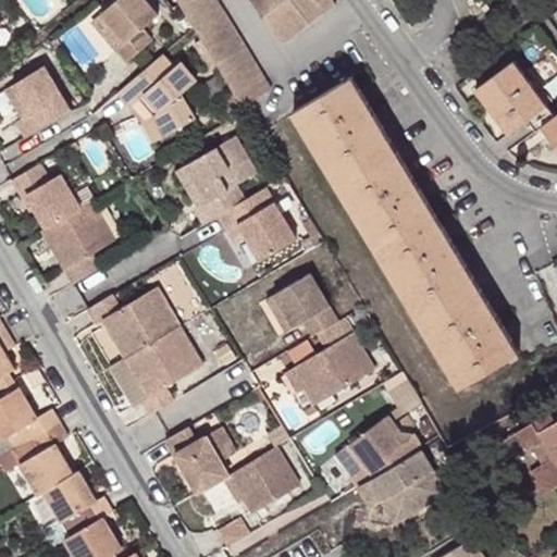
[(147,0),(115,0),(100,12),(125,41),(116,49),(127,62),(151,41),(141,29),(159,14),(147,0)]
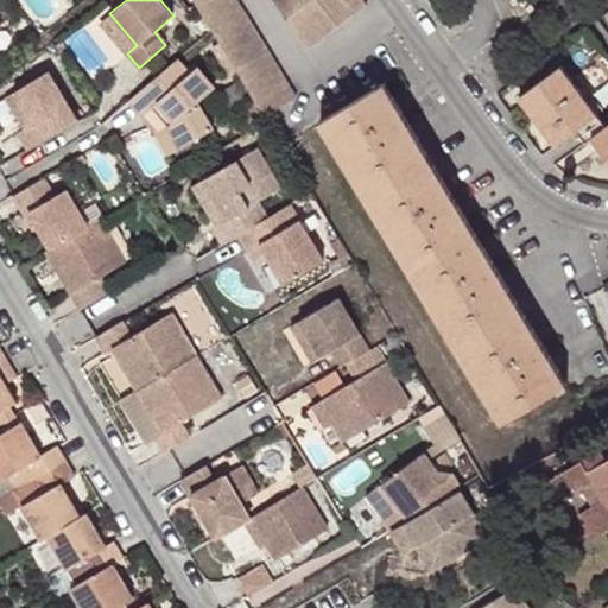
[(238,0),(194,0),(246,86),(278,65),(238,0)]
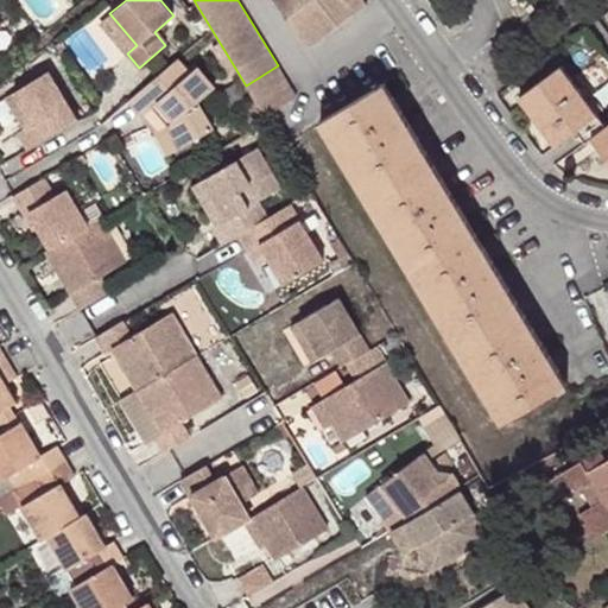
[(368,0),(277,0),(312,48),(372,4),(368,0)]
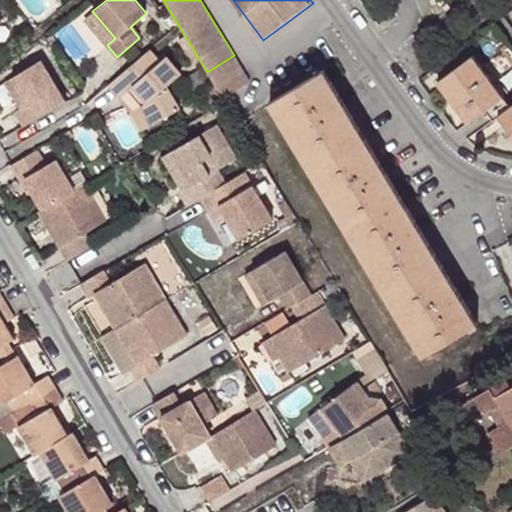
[(115,38),(92,11),(83,18),(107,45),(115,38)]
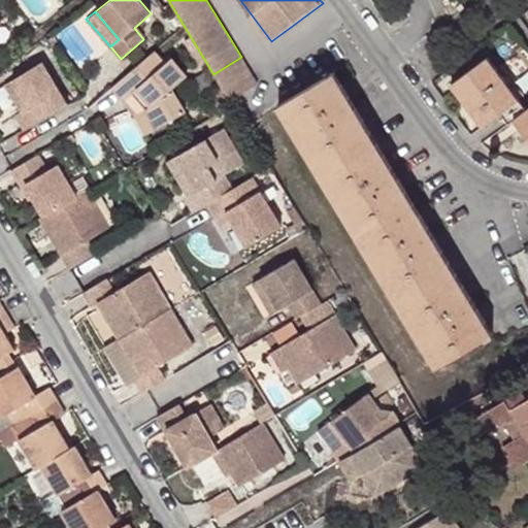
[(189,51),(195,46),(189,37),(184,39),(189,51)]
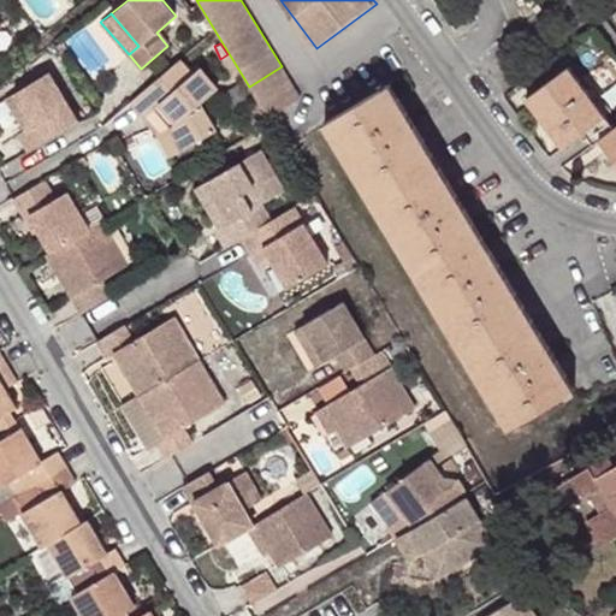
[(179,60),(132,99),(144,117),(155,110),(169,123),(183,148),(217,129),(200,101),(218,87),(201,67),(191,75),(179,60)]
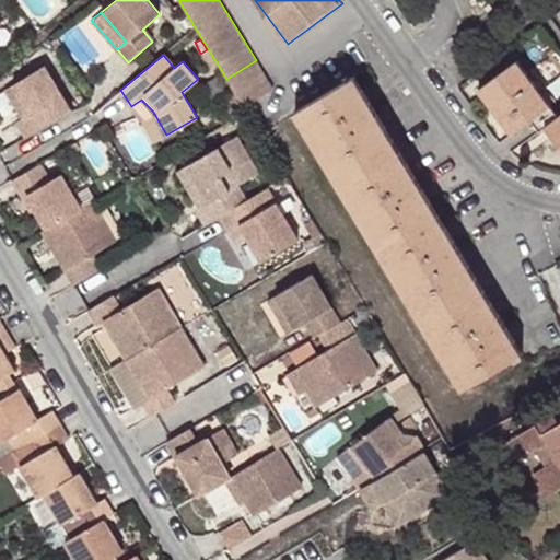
[(512,135),(532,120),(551,105),(518,60),(479,89),(512,135)]
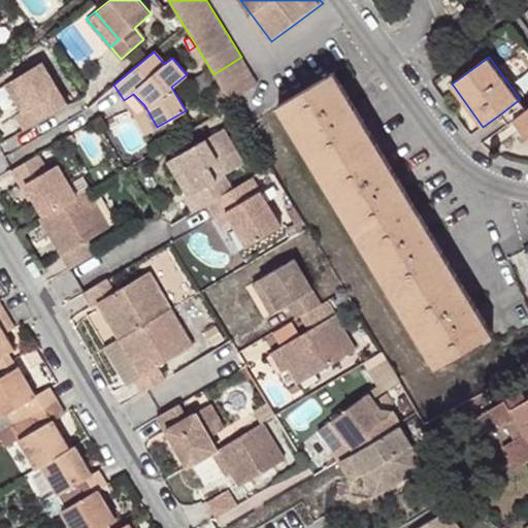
[(15,116),(24,129),(68,103),(43,61),(12,79),(29,107),(15,116)]
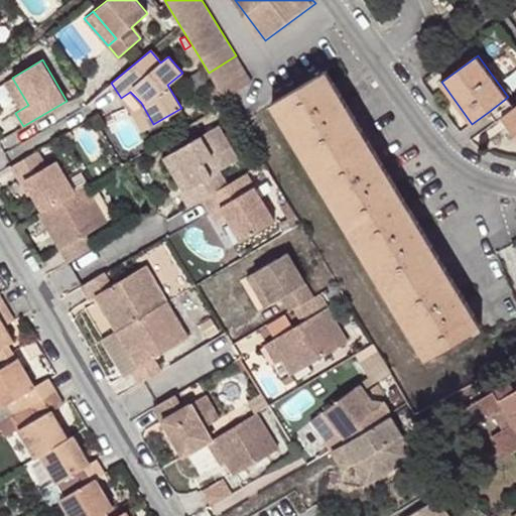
[(350,232),(360,250),(407,227),(419,221),(406,199),(374,145),(329,70),(272,103),(310,167),(350,232)]
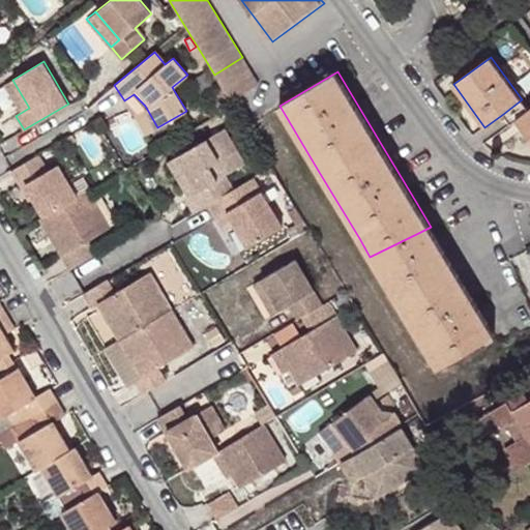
[(222,111),(232,106),(219,86),(210,91),(222,111)]
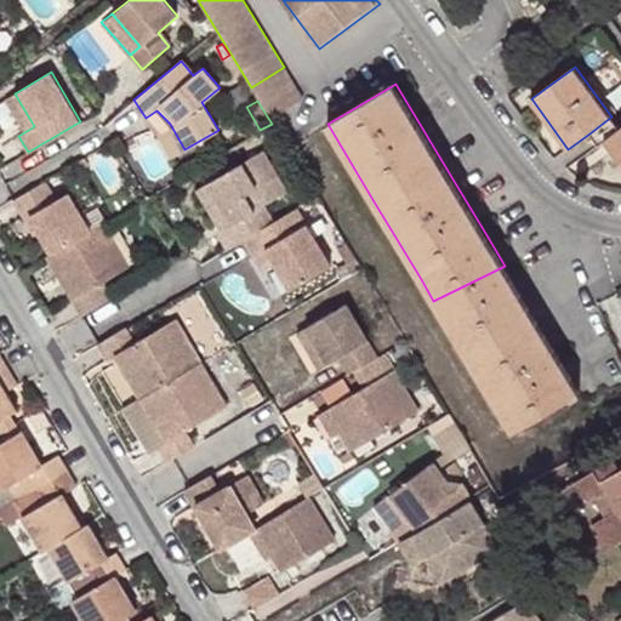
[(157,110),(146,118),(159,136),(157,138),(169,159),(174,157),(184,149),(170,124),(157,110)]
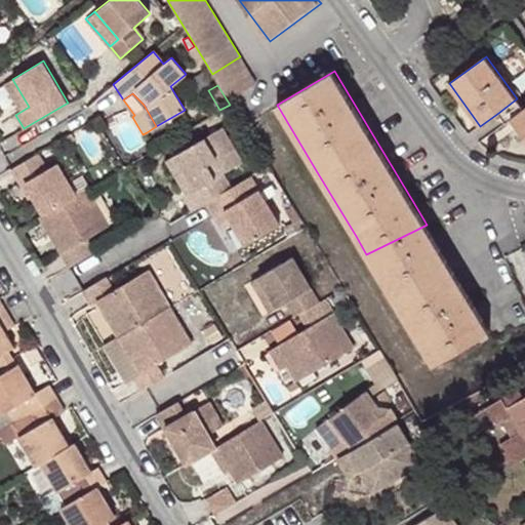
[(517,98),(498,113),(505,122),(511,118),(524,108),(517,98)]
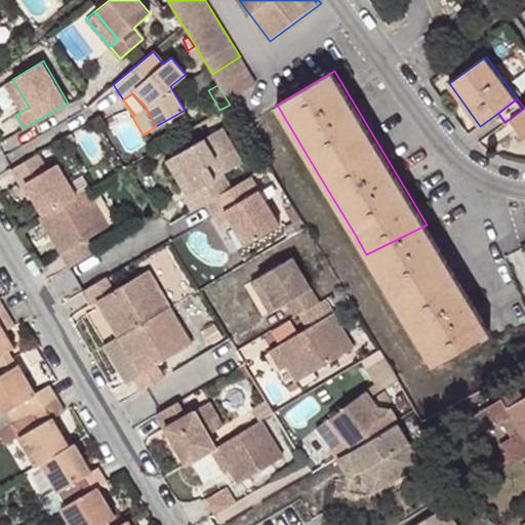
[(524,107),(524,108),(511,118),(524,137),(524,107)]
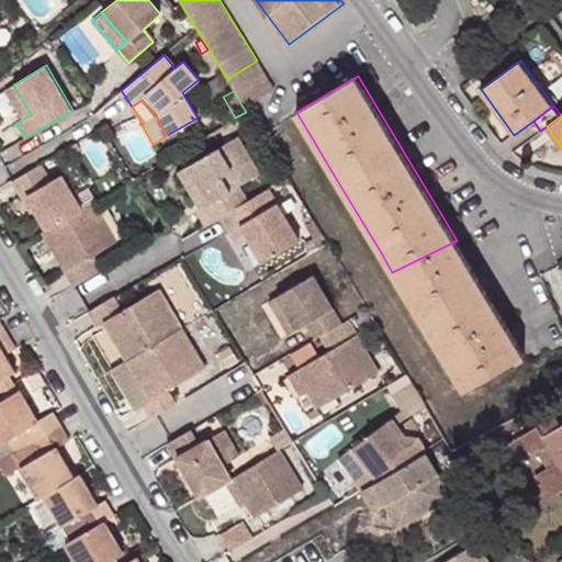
[(197,208),(206,224),(221,215),(248,200),(238,183),(251,176),(244,164),(253,158),(239,135),(190,164),(211,199),(200,205),(197,208)]
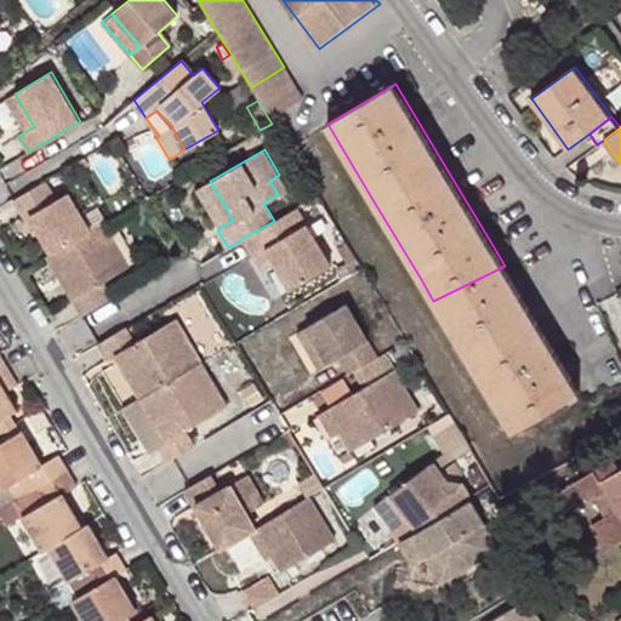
[(269,181),(278,194),(286,189),(279,175),(269,181)]
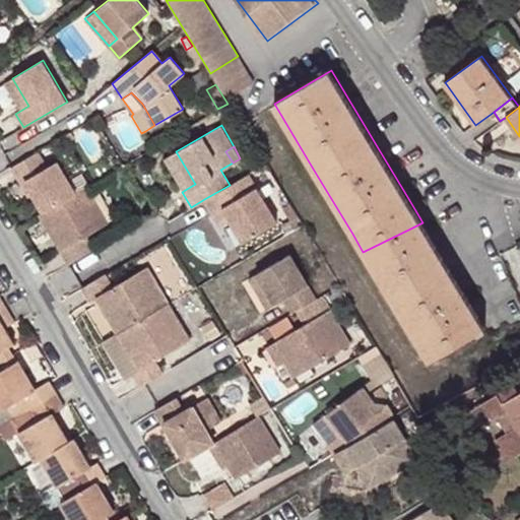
[(45,210),(86,187),(66,153),(47,166),(38,150),(11,166),(20,181),(25,178),(45,210)]
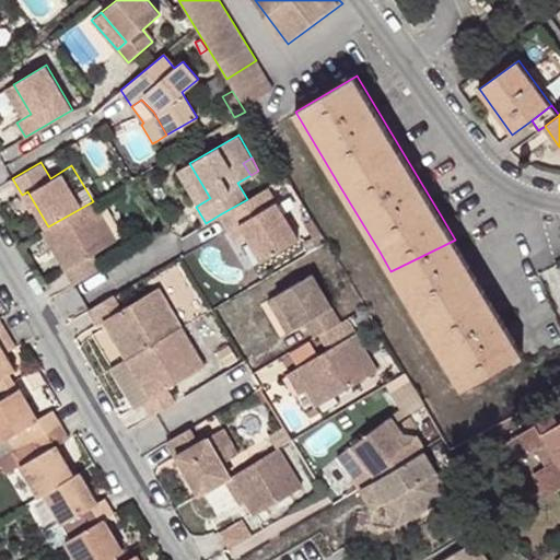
[(178,170),(199,205),(210,198),(189,163),(178,170)]
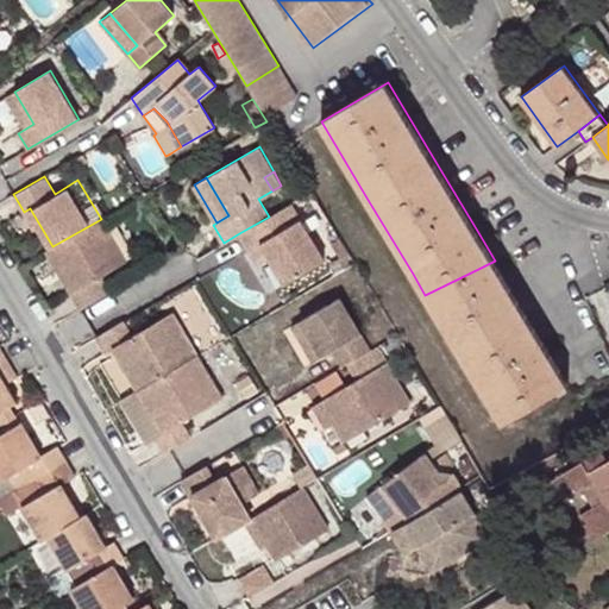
[(320,262),(287,206),(269,217),(239,233),(251,252),(263,245),(284,283),(320,262)]
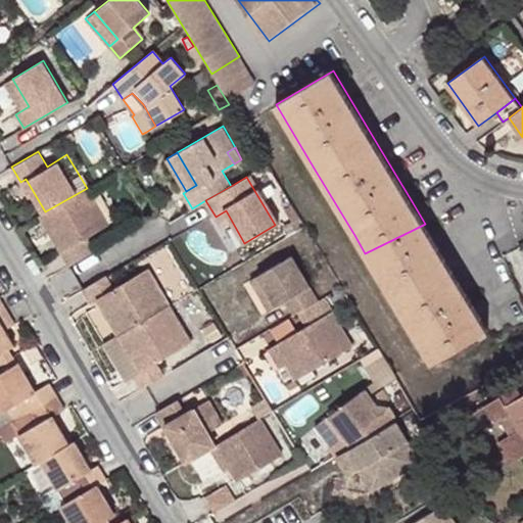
[(58,249),(68,266),(96,249),(87,236),(107,224),(87,188),(45,211),(39,216),(48,231),(54,228),(64,246),(58,249)]
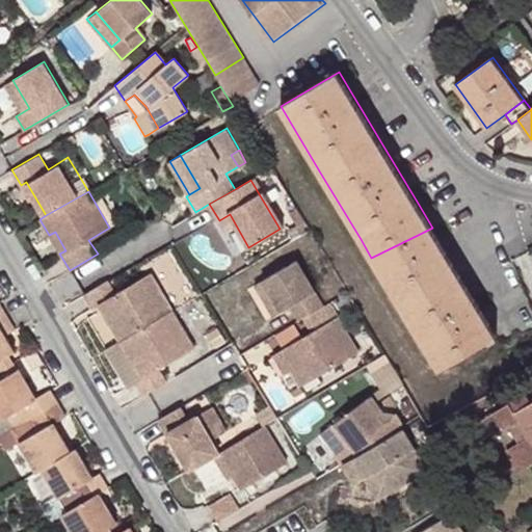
[(290,240),(308,229),(300,217),(284,229),(290,240)]
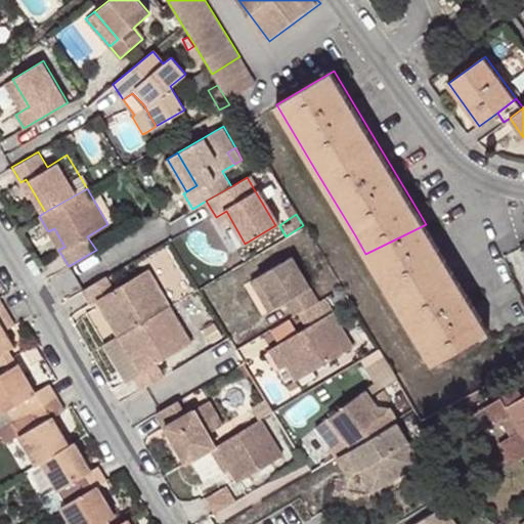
[(413,230),(365,254),(394,301),(433,365),(490,331),(451,266),(426,224),(413,230)]
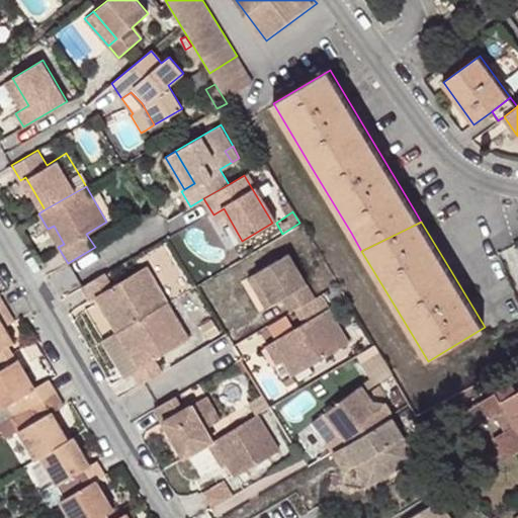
[(48,229),(58,247),(64,244),(54,226),(48,229)]
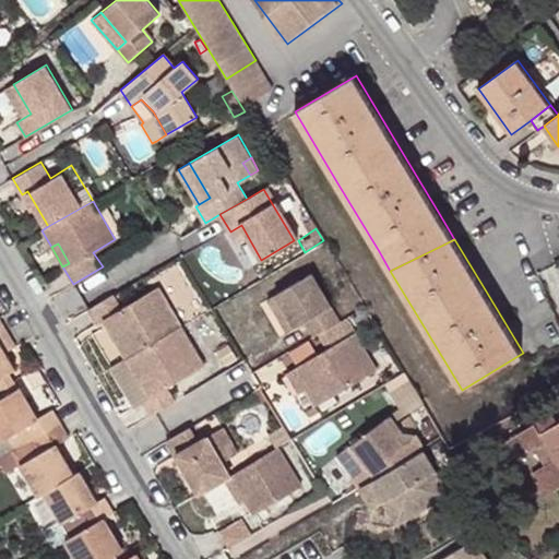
[(312,337),(339,322),(309,272),(270,294),(290,326),(302,320),(312,337)]
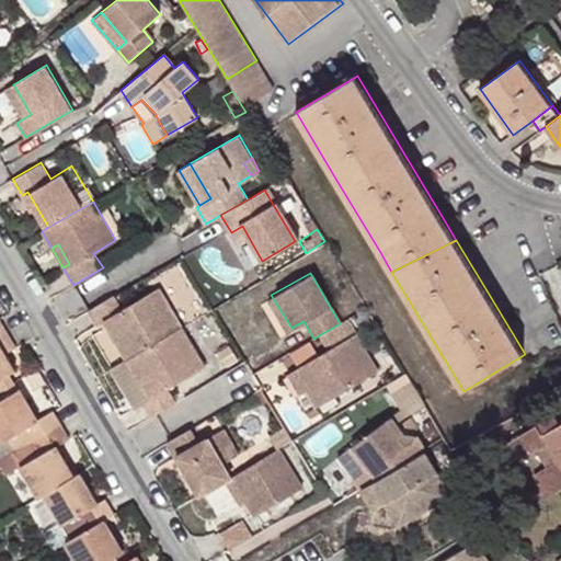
[(104,320),(127,359),(182,327),(158,287),(121,309),(113,296),(88,310),(95,324),(104,320)]
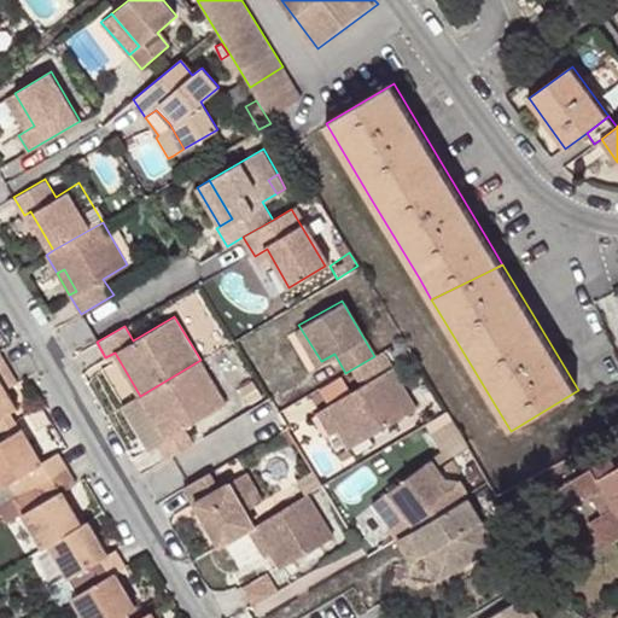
[(321,361),(298,325),(289,331),(312,367),(321,361)]
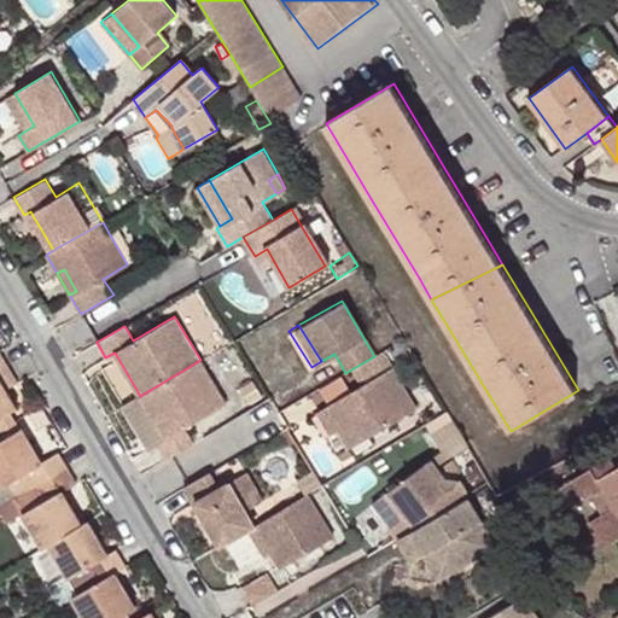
[(153,439),(167,460),(193,443),(184,426),(226,401),(200,360),(140,396),(163,435),(153,439)]
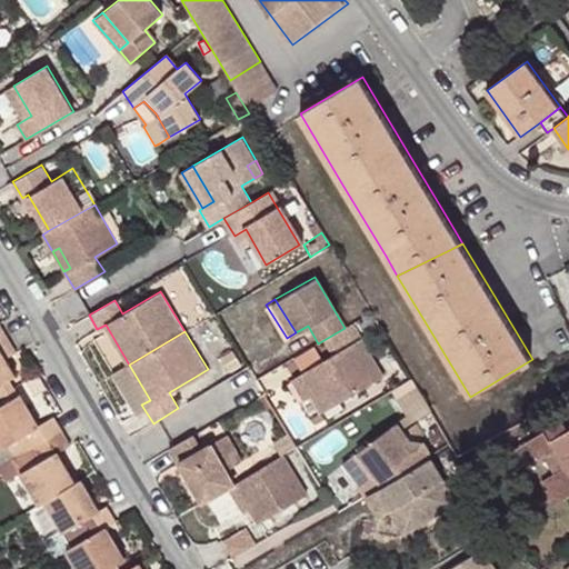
[(16,352),(8,338),(0,342),(0,385),(16,376),(6,359),(16,352)]
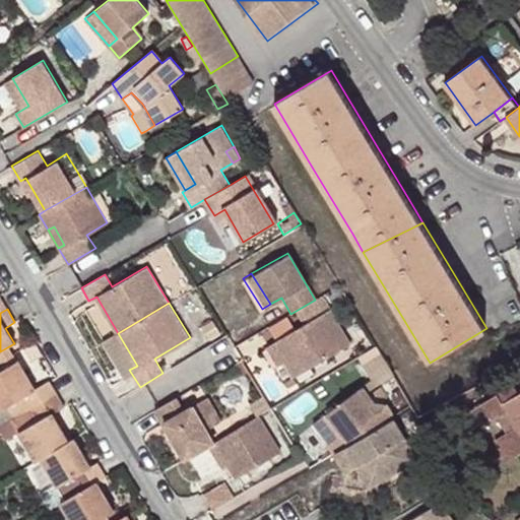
[(328,310),(272,342),(283,360),(294,376),(348,343),(328,310)]
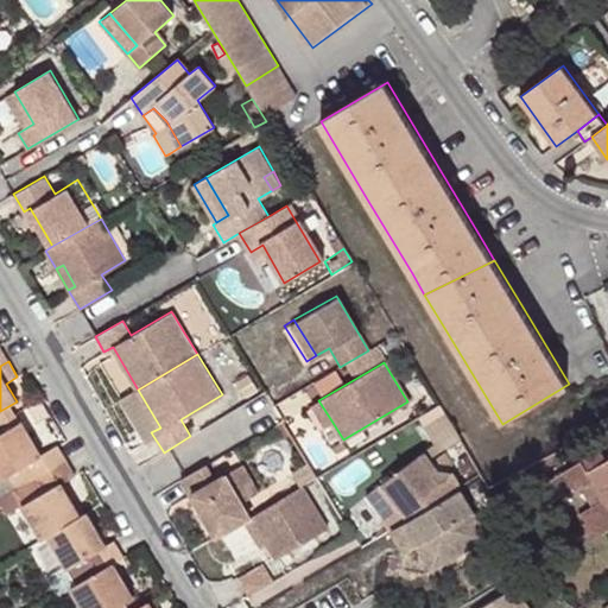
[(331,420),(318,400),(310,405),(323,425),(331,420)]
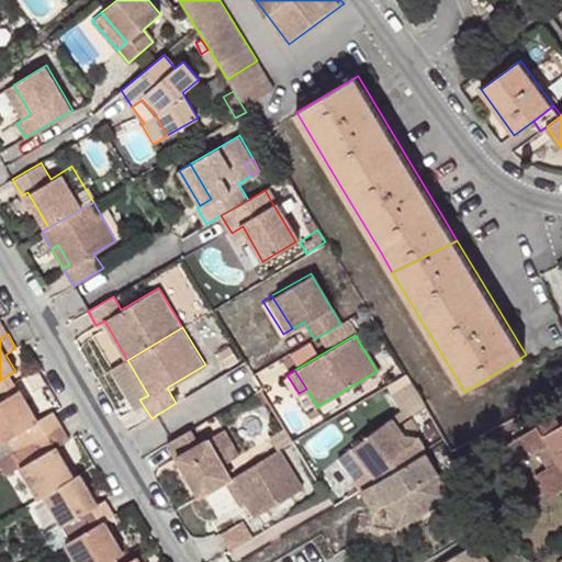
[(405,415),(426,403),(408,372),(388,384),(405,415)]
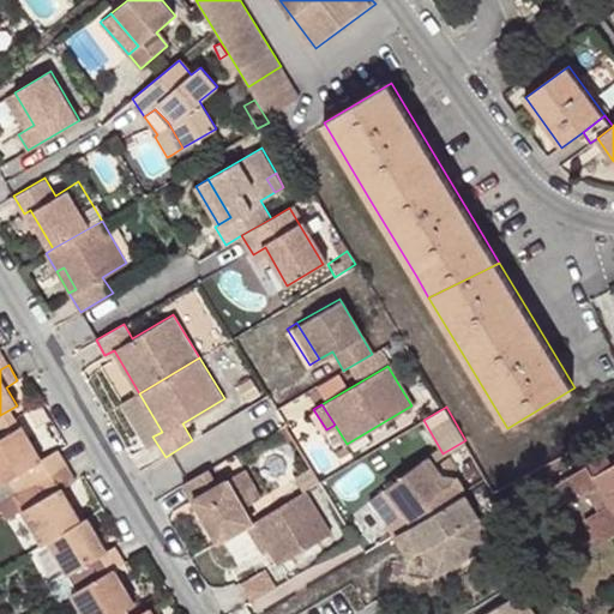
[(0,483),(28,468),(36,483),(67,465),(58,450),(41,458),(23,426),(0,438),(0,483)]
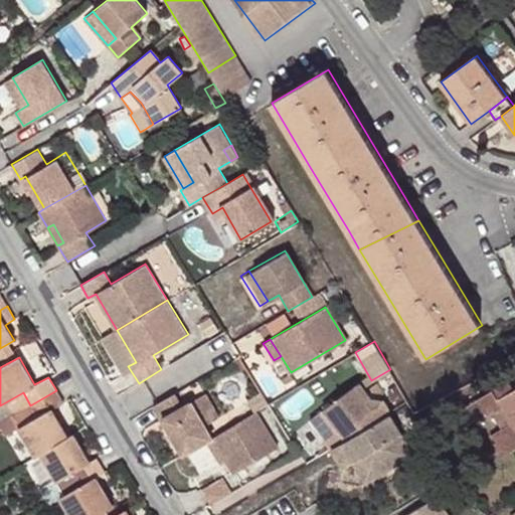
[(472,379),(440,395),(446,408),(478,391),(472,379)]
